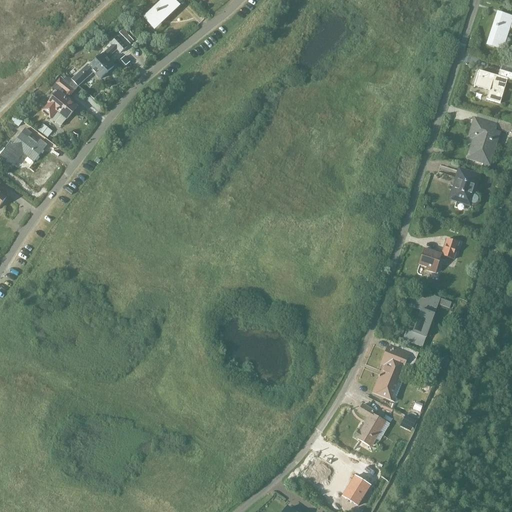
[(161,0),(143,17),(149,24),(153,20),(158,25),(179,6),(173,0),(161,0)]
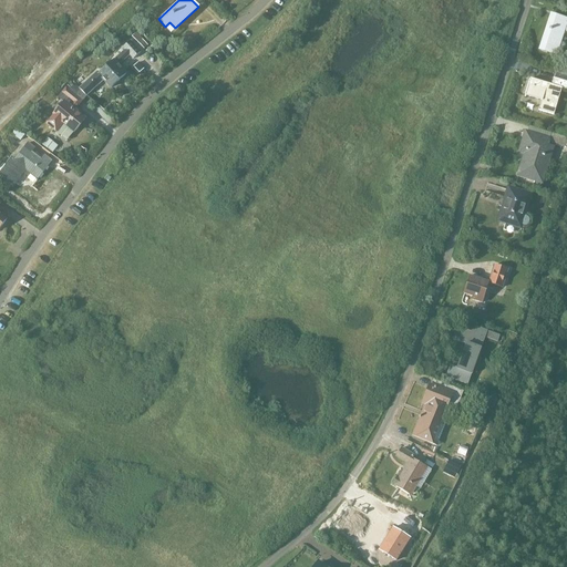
[(549,45),(547,52),(557,55),(566,27),(566,26),(566,19),(550,14),(542,43),(549,45)]
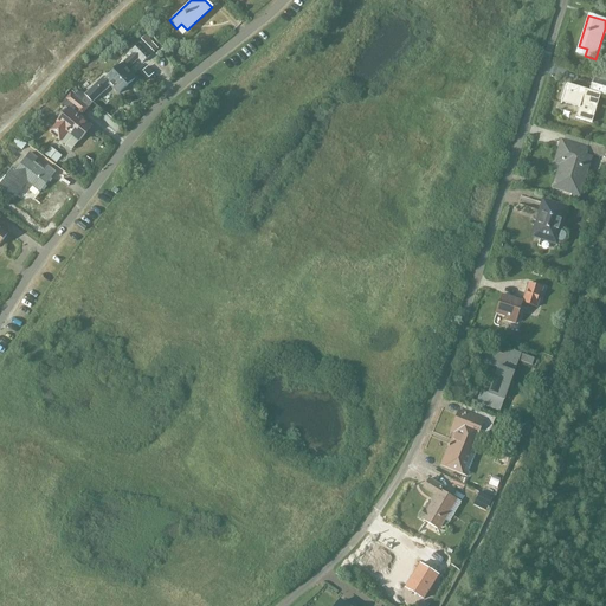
[(144,36),(140,39),(154,53),(158,49),(152,43),(144,36)]
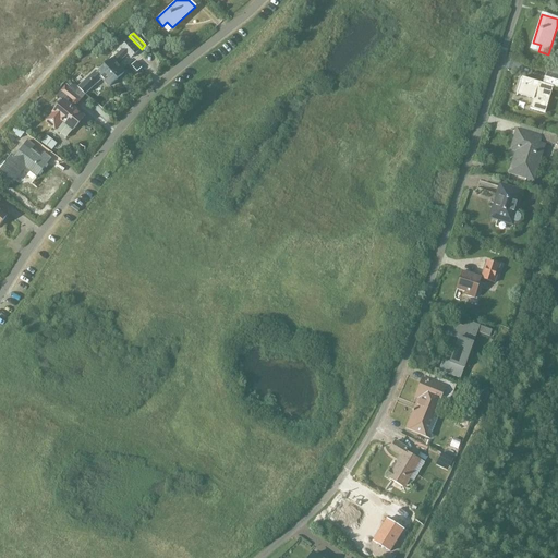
[(77,88),(76,88),(85,95),(86,93),(101,79),(109,87),(124,74),(117,65),(128,55),(131,59),(137,52),(128,40),(120,48),(122,50),(112,59),(111,58),(97,72),(95,71),(77,87),(77,88)]
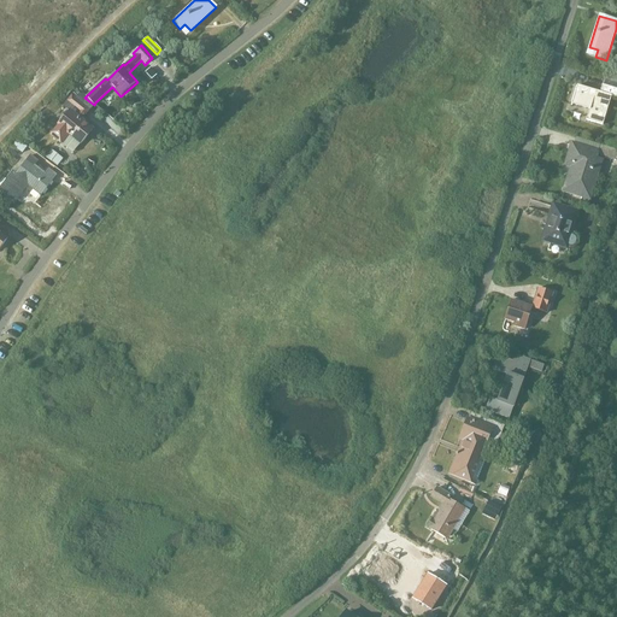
[(616,98),(616,89),(601,86),(599,93),(577,86),(573,104),(589,109),(586,121),(603,125),(611,97),(616,98)]
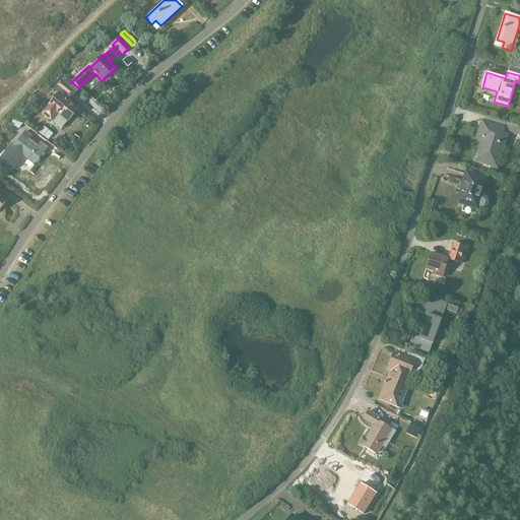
[(43,113),(42,114),(51,121),(58,113),(68,122),(77,110),(70,104),(71,102),(70,101),(79,88),(71,82),(69,84),(61,77),(54,87),(59,92),(48,106),(48,107),(43,113)]
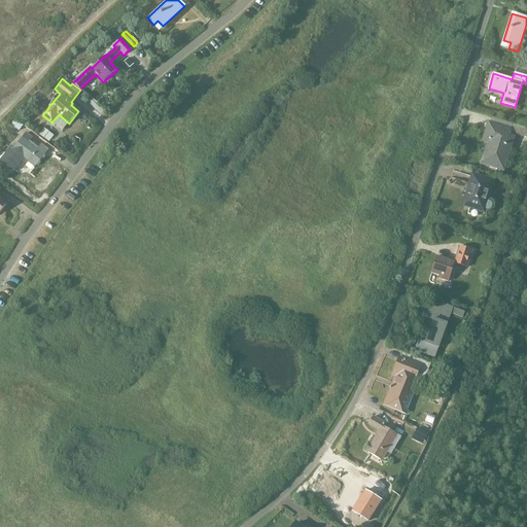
[(481,164),(497,169),(495,174),(501,175),(503,172),(504,172),(516,137),(510,135),(510,133),(526,138),(526,135),(526,128),(513,124),(511,130),(488,124),(483,141),(487,143),(481,164)]
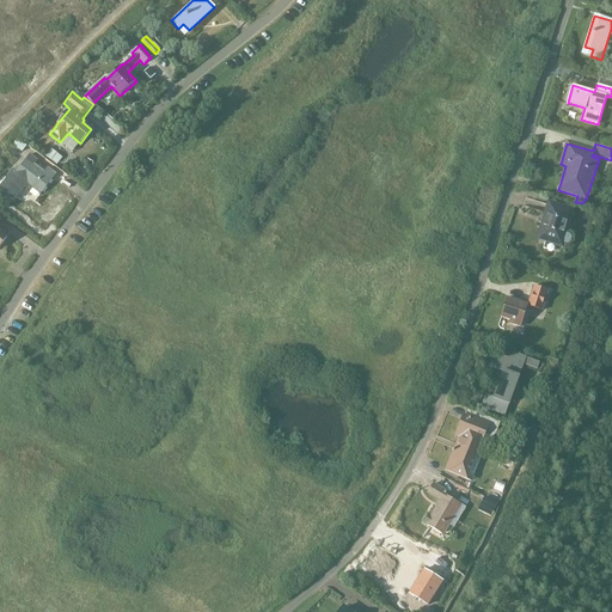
[(40,195),(55,176),(48,169),(44,173),(34,165),(37,161),(30,155),(16,172),(13,171),(0,187),(14,200),(26,184),(40,195)]
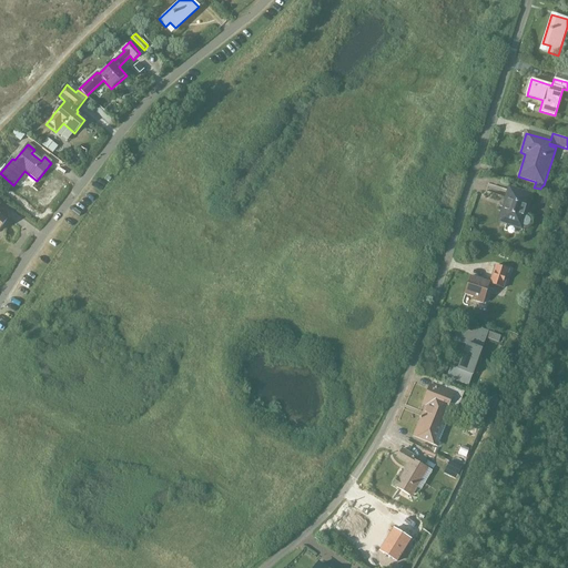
[(509,190),(499,221),(520,227),(521,225),(524,226),(527,226),(529,224),(529,222),(529,219),(528,217),(524,216),(530,196),(509,190)]
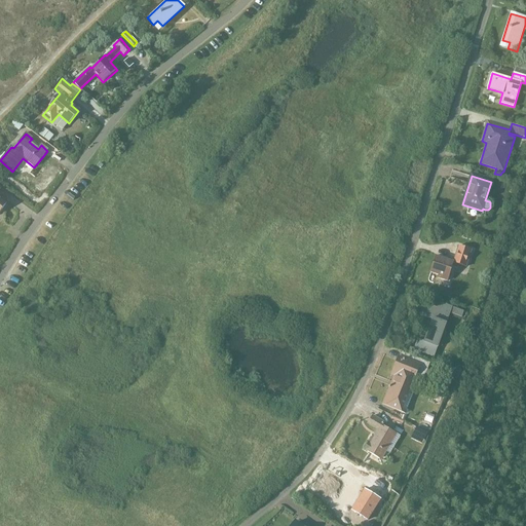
[(436,257),(430,273),(438,275),(438,278),(447,282),(451,267),(456,268),(458,264),(465,267),(471,251),(457,247),(452,262),(436,257)]
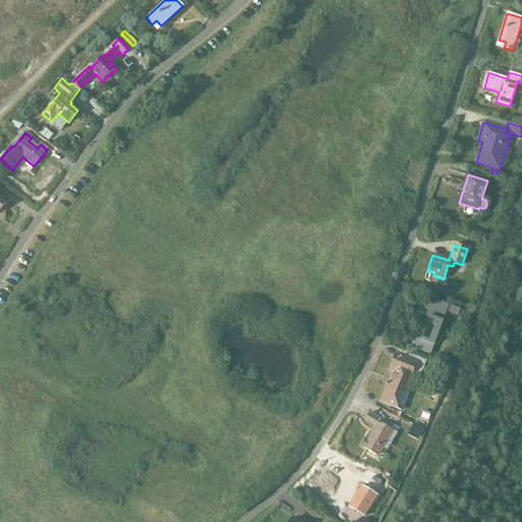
[(430,354),(446,311),(442,310),(420,302),(416,313),(429,317),(421,341),(414,337),(410,347),(430,354)]
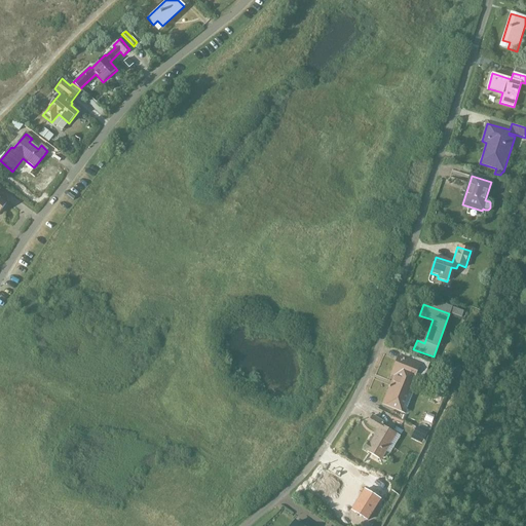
[(446,312),(449,313),(461,317),(463,312),(448,306),(446,312)]
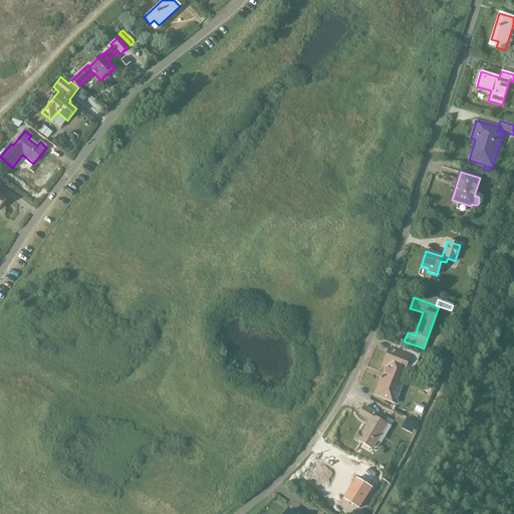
[(389,349),(384,361),(389,363),(382,378),(380,378),(373,396),(397,405),(410,372),(413,373),(420,355),(394,344),(391,350),(389,349)]
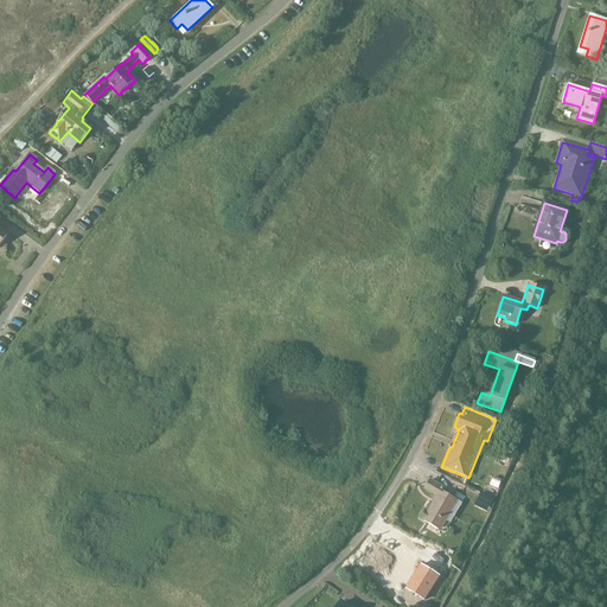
[(425,521),(423,522),(440,530),(457,502),(441,492),(443,490),(428,480),(423,489),(438,497),(428,513),(425,511),(421,518),(425,521)]
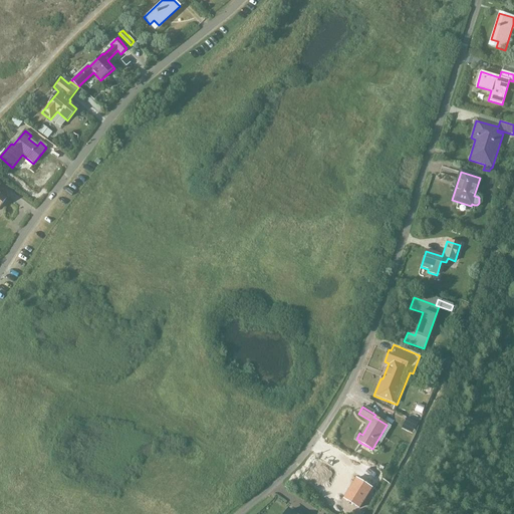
[(404,423),(415,428),(417,424),(406,418),(404,423)]
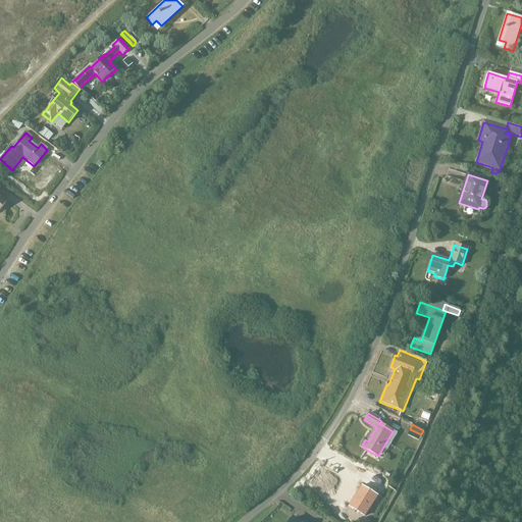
[(361,486),(349,507),(364,516),(377,496),(361,486)]
